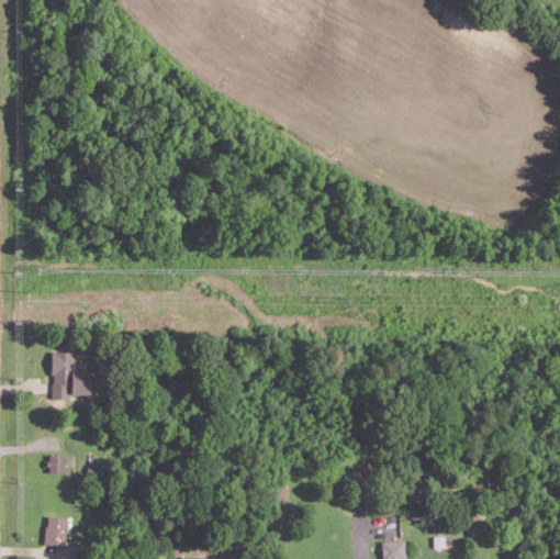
[(90,395),(91,372),(75,372),(75,353),(52,353),(52,394),(90,395)]
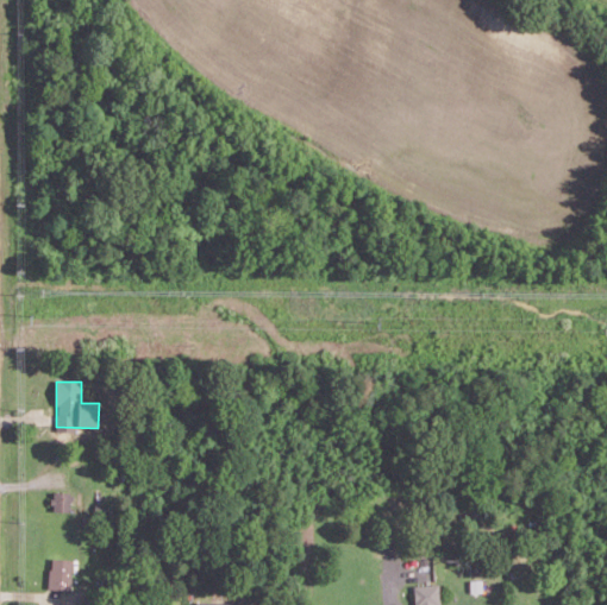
[(54,514),(73,512),(73,503),(75,503),(75,495),(70,495),(70,492),(54,492),(54,499),(50,499),(50,505),(54,505),(54,514)]
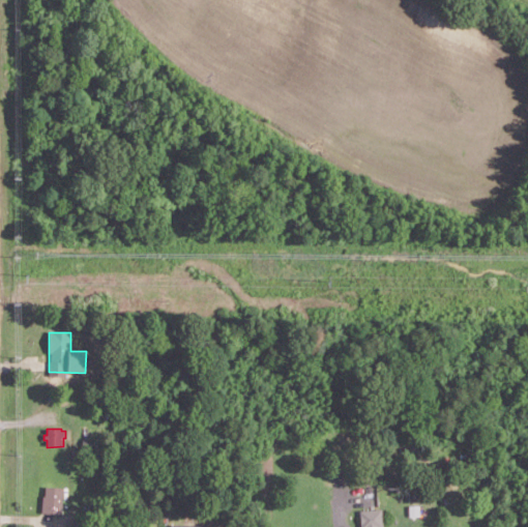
[(63,488),(46,487),(45,496),(41,496),(40,508),(44,508),(42,513),(61,515),(63,488)]
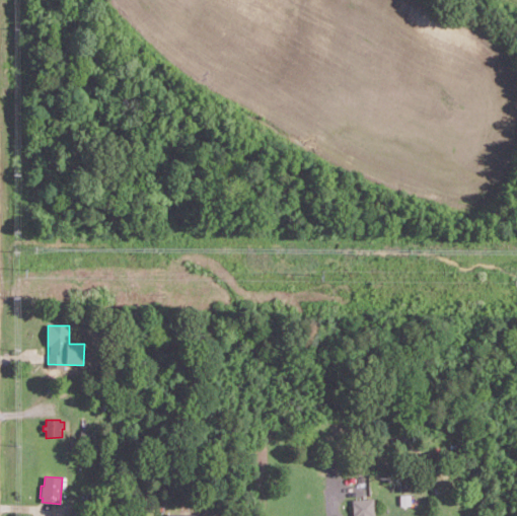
[(410,493),(401,493),(400,485),(410,485),(410,493)]
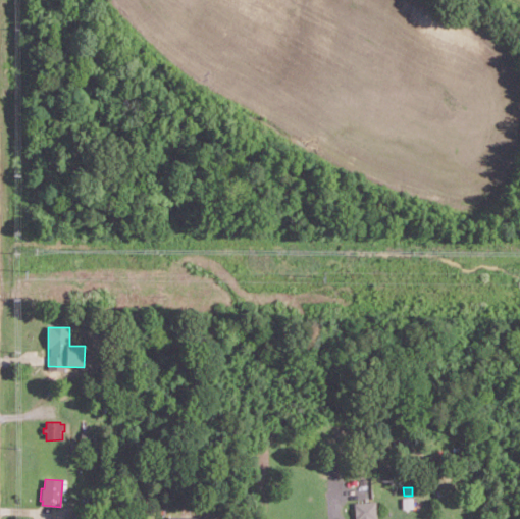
[(377,518),(376,503),(356,504),(357,518),(377,518)]
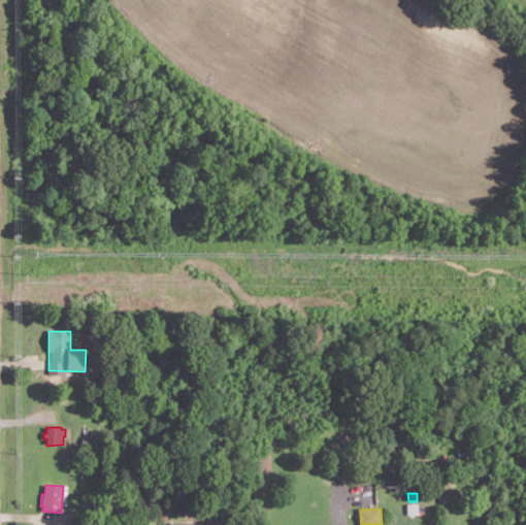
All buildings are outlined.
